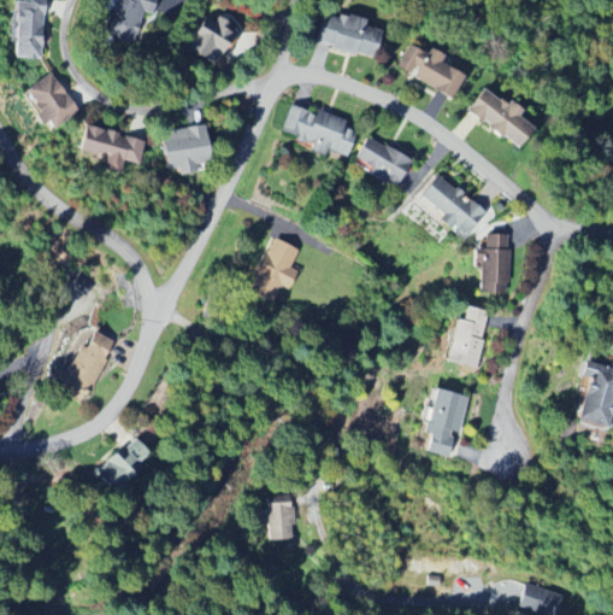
[(12,0),(11,57),(41,57),(42,0),(12,0)]
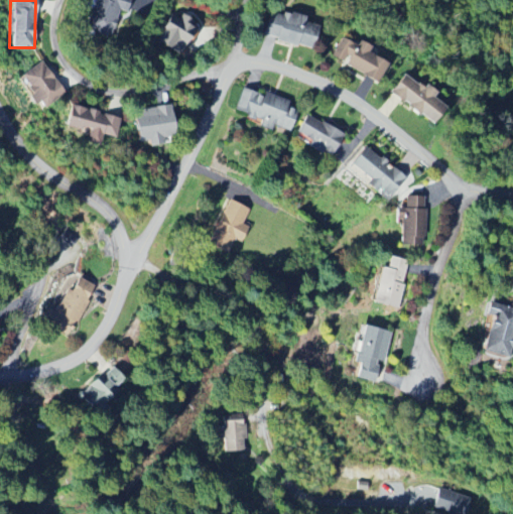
[(80,27),(106,36),(116,7),(124,10),(126,0),(90,0),(80,27)]
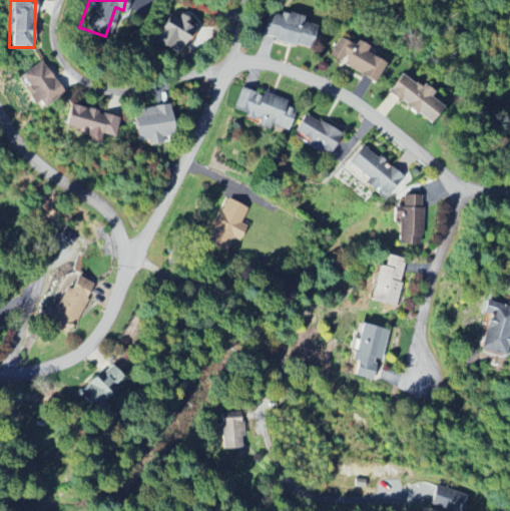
[(263,35),(311,47),(318,21),(270,9),(263,35)]
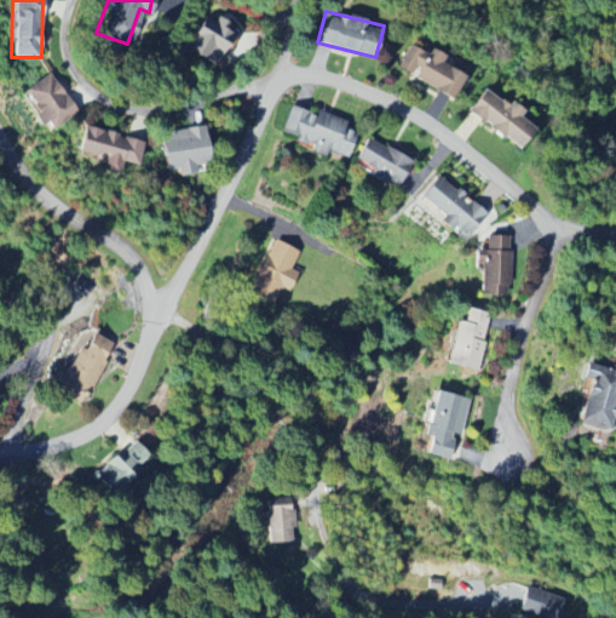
[(220,64),(237,26),(220,18),(219,23),(202,15),(186,50),(220,64)]
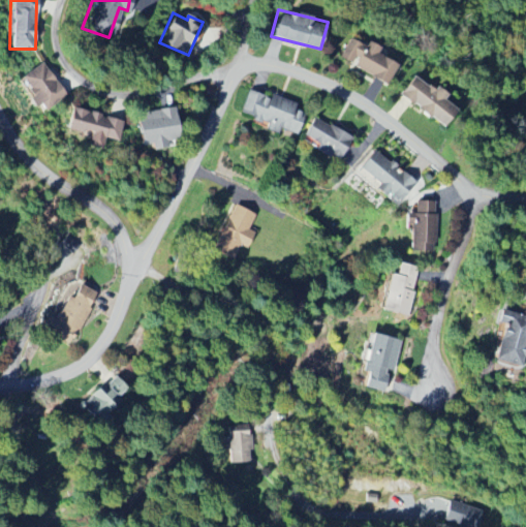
[(399,63),(378,54),(380,49),(358,38),(346,62),(391,83),(399,63)]
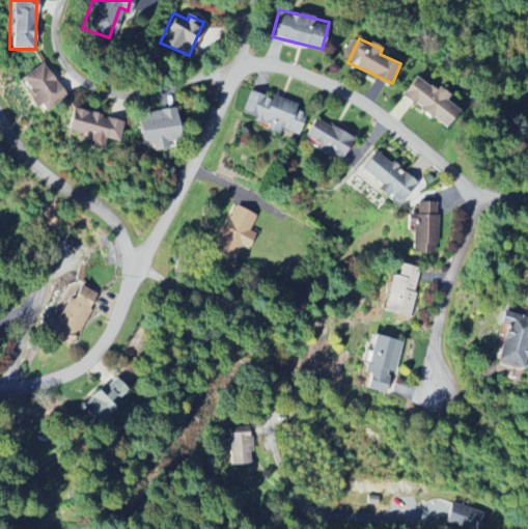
[(63,95),(48,61),(24,72),(38,107),(63,95)]
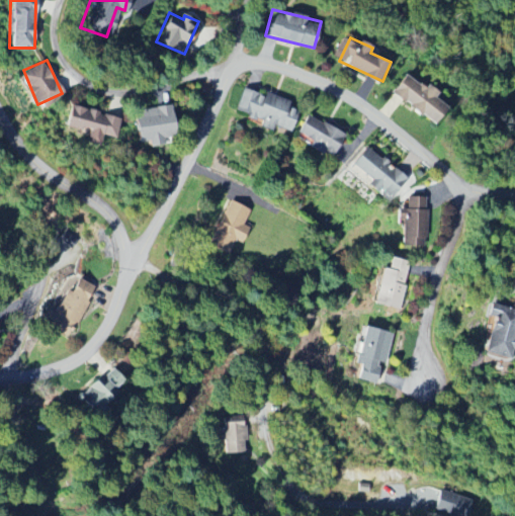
[(450,106),(435,97),(438,93),(406,72),(393,93),(438,124),(450,106)]
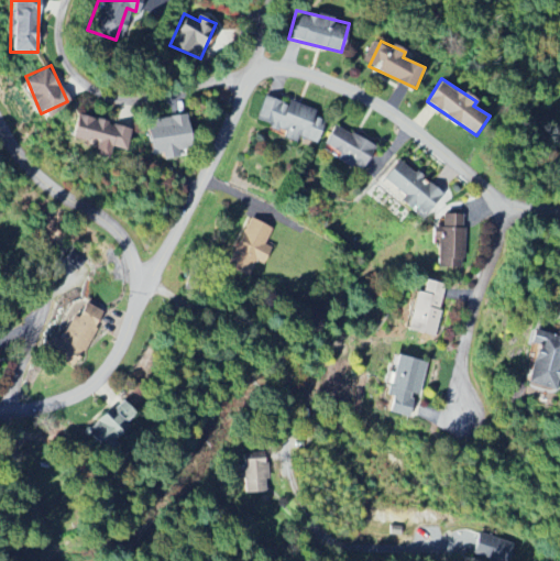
[(317,141),(325,119),(316,116),(318,109),(289,99),(287,102),(265,96),(257,120),(284,129),(282,136),(296,141),(298,135),(317,141)]
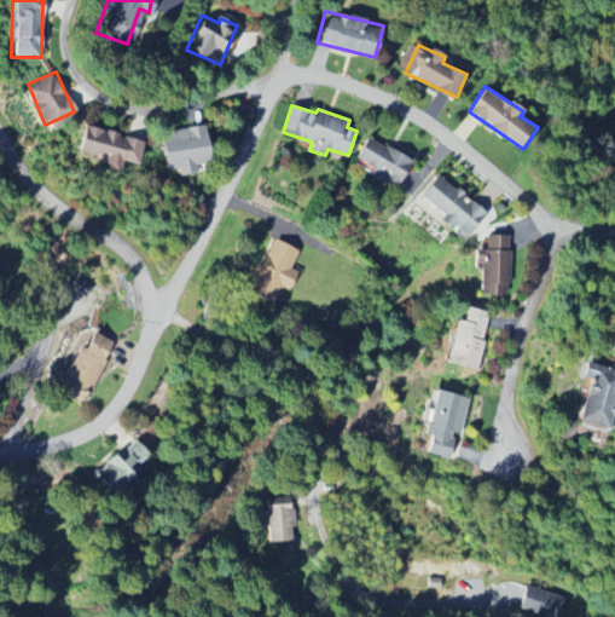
[(138,165),(144,139),(85,124),(77,151),(104,159),(102,169),(117,173),(121,160),(138,165)]
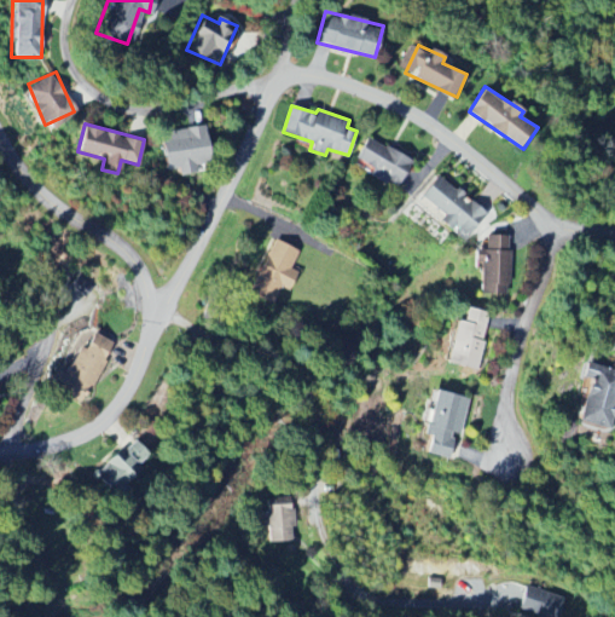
[(163,130),(164,168),(178,168),(178,169),(209,168),(207,127),(163,130)]
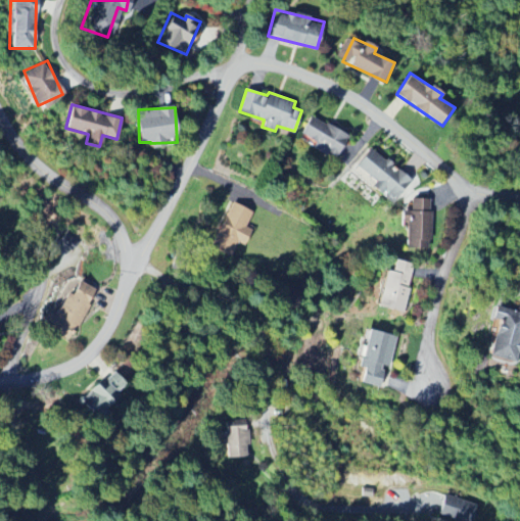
[(301,134),(316,140),(313,147),(336,158),(347,132),(310,115),(301,134)]
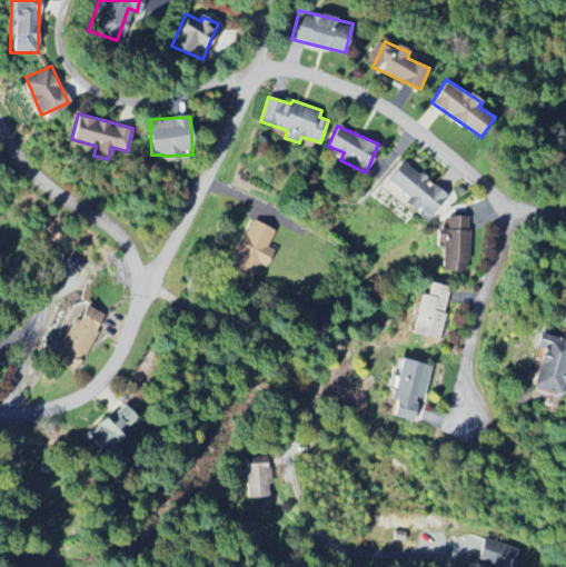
[(449,194),(401,159),(383,187),(429,220),(449,194)]
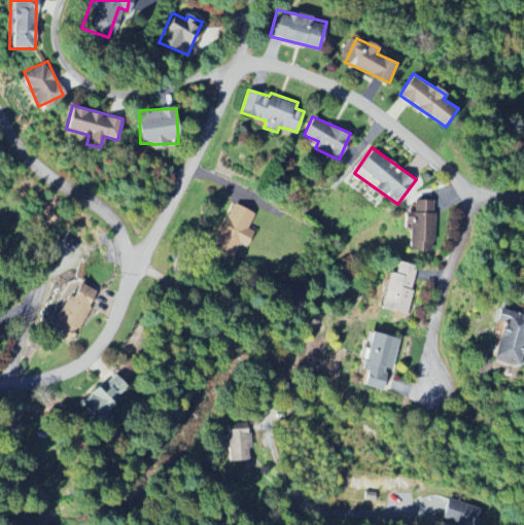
[(411,222),(411,249),(435,249),(434,199),(416,199),(416,211),(405,211),(405,222),(411,222)]
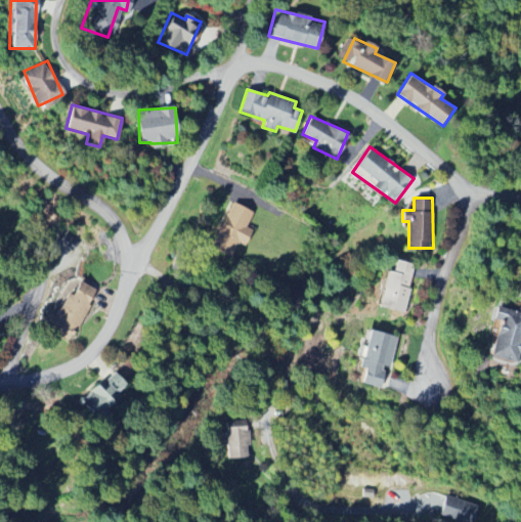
[(213,248),(232,255),(237,241),(247,244),(253,228),(248,226),(254,210),(231,201),(213,248)]
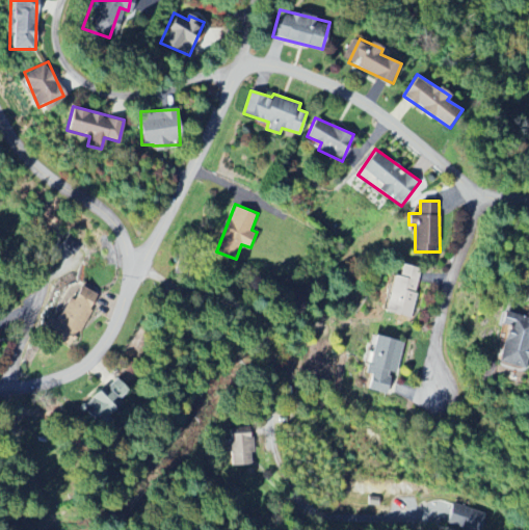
[(63,244),(75,255),(82,246),(71,236),(63,244)]
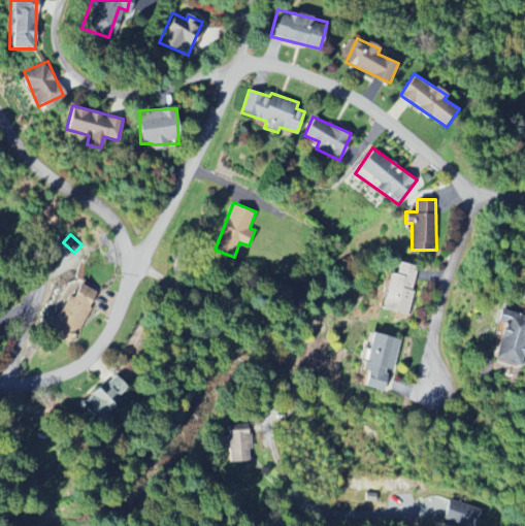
[(392,272),(383,307),(408,315),(421,267),(401,261),(397,273),(392,272)]
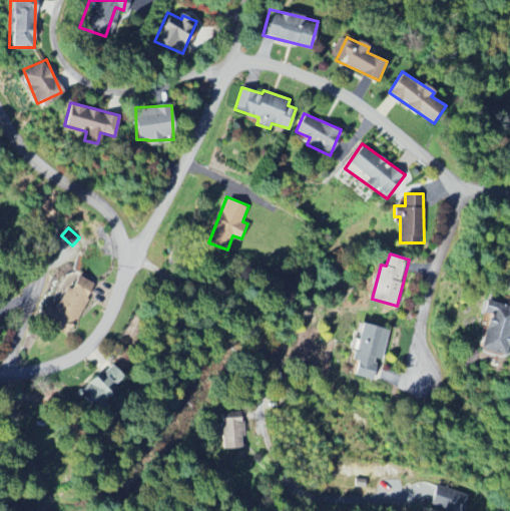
[(69,334),(95,283),(78,275),(71,289),(63,285),(45,321),(69,334)]
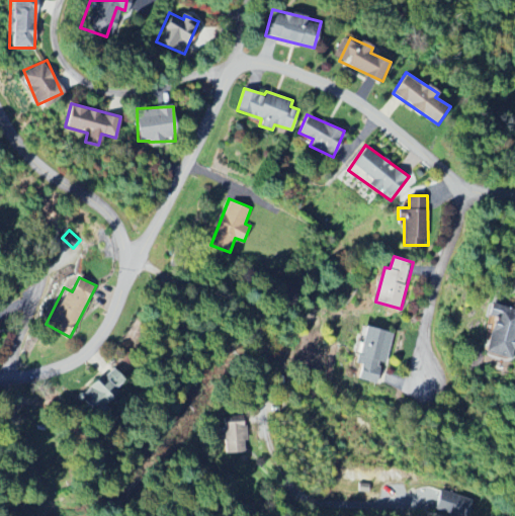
[(485,351),(513,358),(514,353),(514,308),(491,302),(487,317),(493,318),(485,351)]
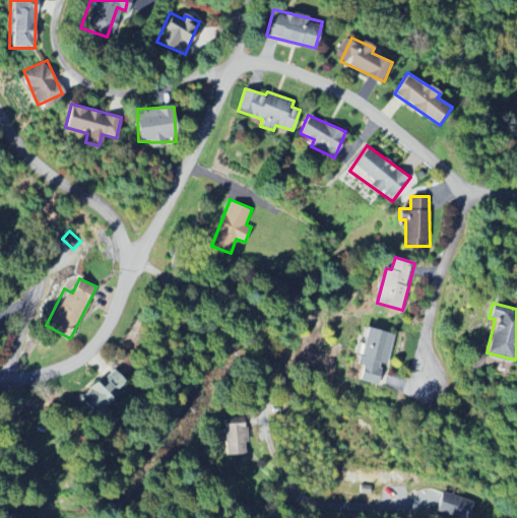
[(378,384),(383,363),(388,365),(396,333),(371,327),(361,365),(365,366),(361,380),(378,384)]
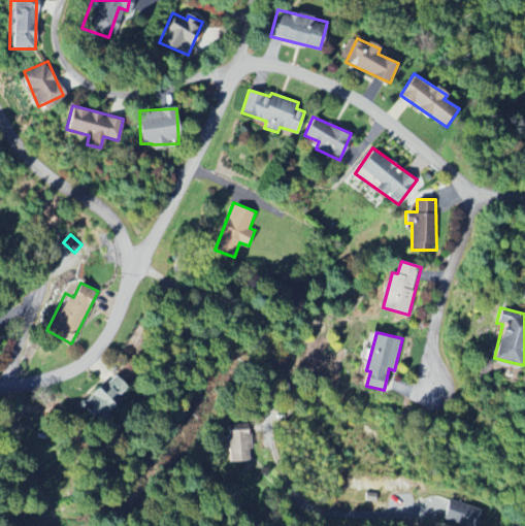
[(129,387),(116,374),(109,381),(104,376),(78,404),(101,425),(109,416),(105,412),(129,387)]
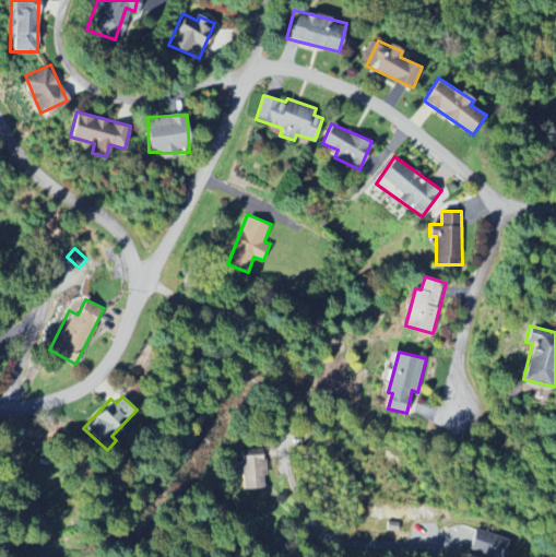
[(244,488),(265,488),(264,448),(243,449),(244,488)]
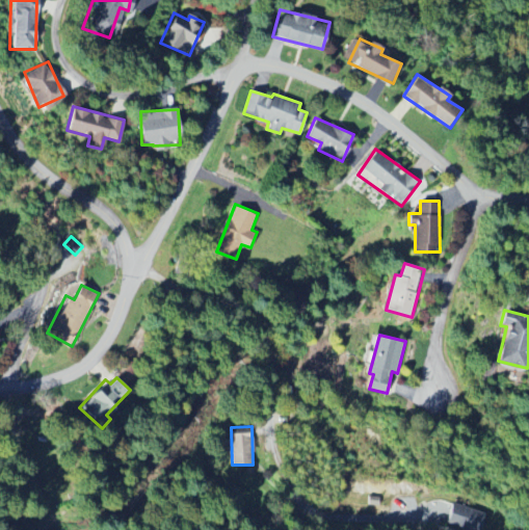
[(452,525),(475,529),(482,529),(486,511),(456,504),(452,525)]
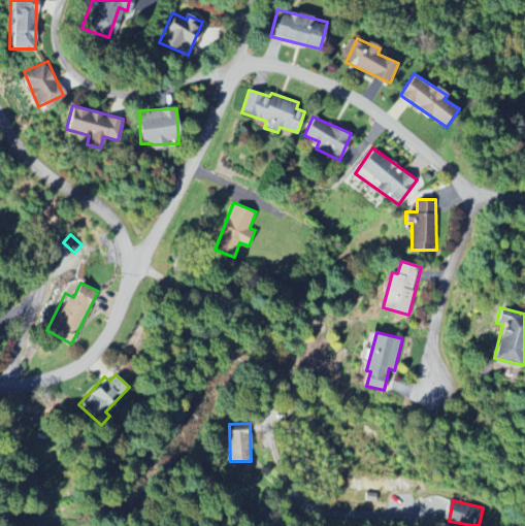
All buildings are outlined.
